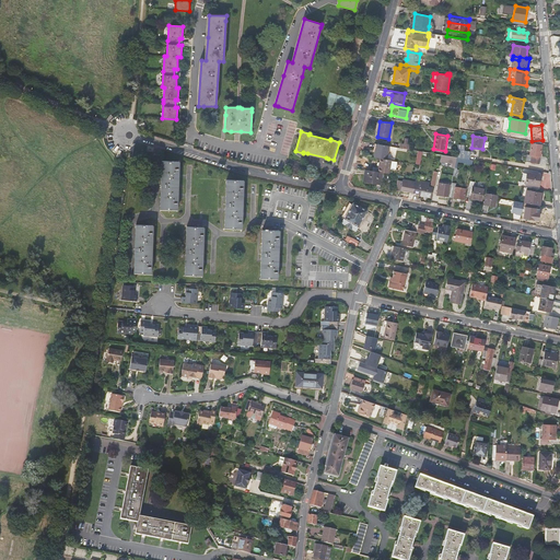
[(409,149),(409,144),(410,138),(407,137),(406,143),(401,143),(400,148),(409,149)]
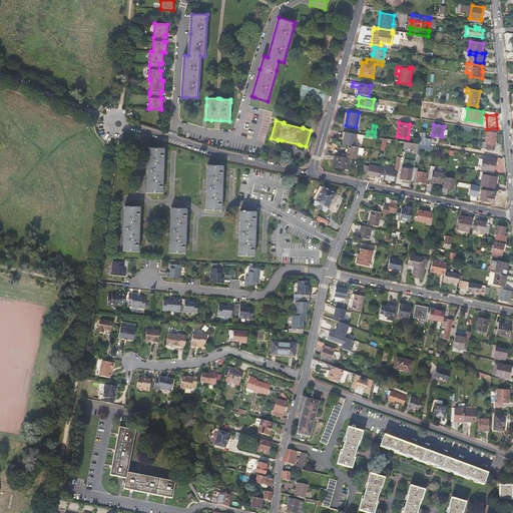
[(355,145),(357,133),(345,131),(343,143),(349,144),(355,145)]
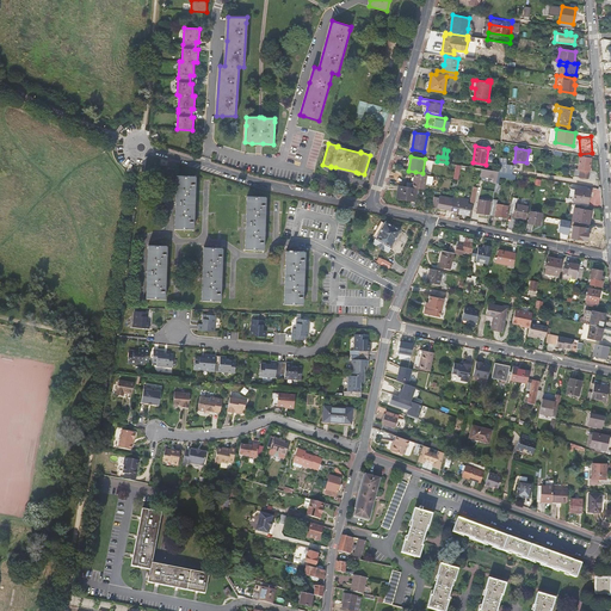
[(579,156),(578,170),(574,168),(573,177),(588,178),(588,171),(590,171),(592,158),(579,156)]
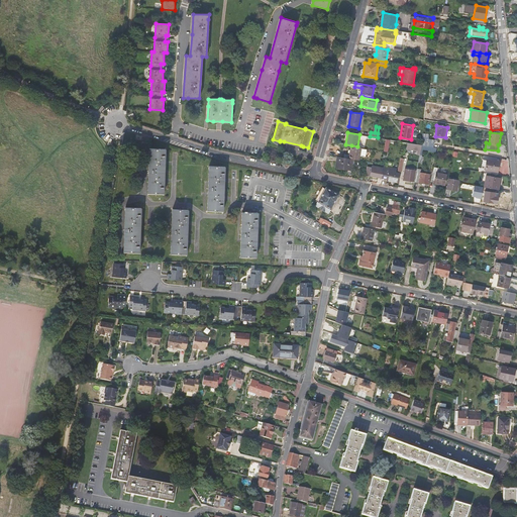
[(434,139),(422,138),(421,145),(433,147),(434,139)]
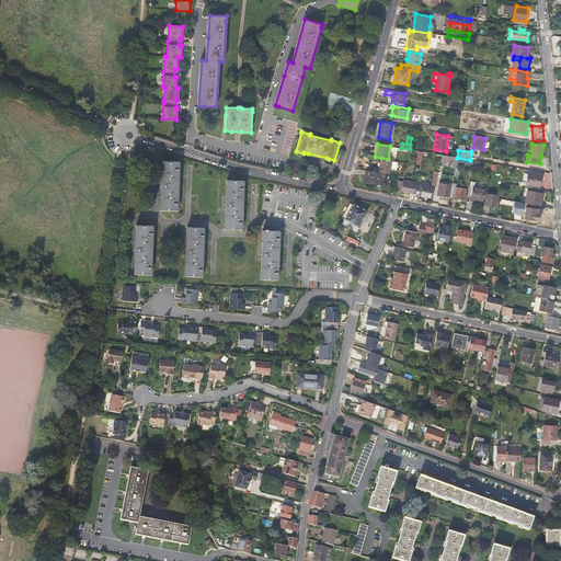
[(441,160),(456,163),(457,158),(442,155),(441,160)]
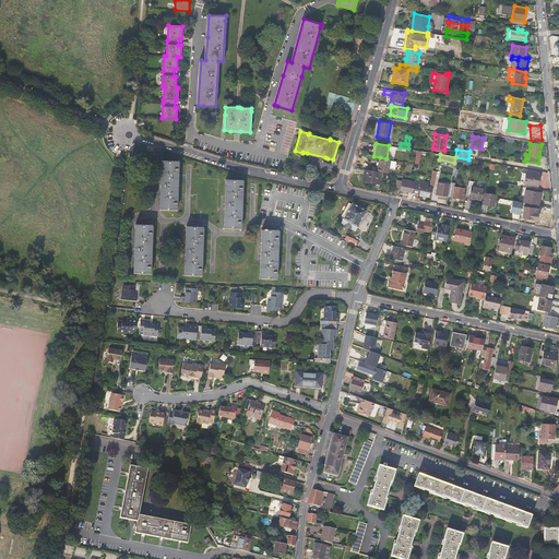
[(377,166),(376,171),(381,171),(389,174),(390,168),(394,169),(395,168),(396,162),(391,161),(391,159),(387,158),(380,157),(379,162),(378,165),(378,166),(377,166)]
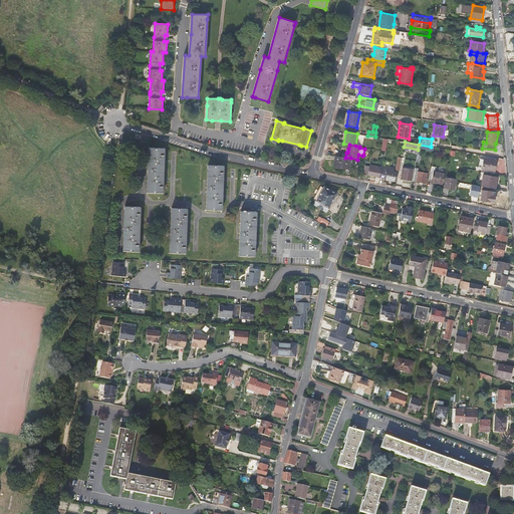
[(148,148),(147,192),(153,193),(163,193),(164,150),(164,149),(148,148)]
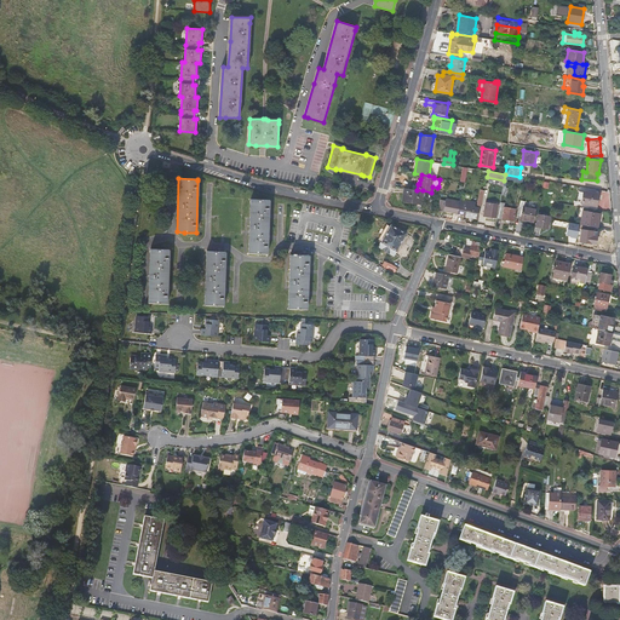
[(409,189),(405,188),(402,201),(420,204),(423,190),(417,190),(409,189)]
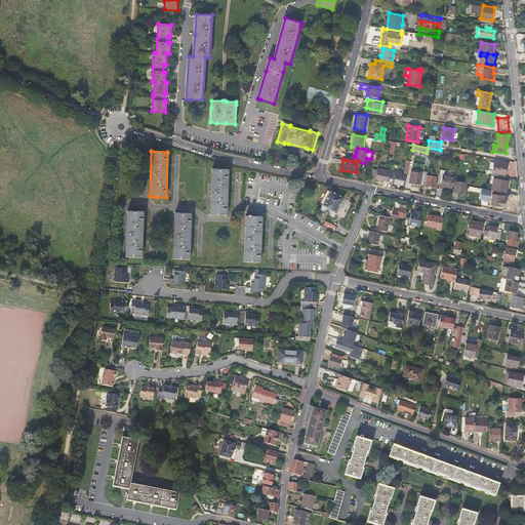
[(492,172),(505,174),(507,164),(494,162),(494,163),(492,172)]
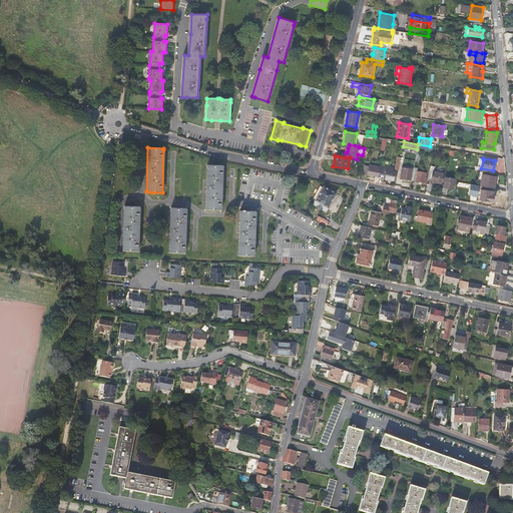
[(222,165),(206,164),(205,208),(208,209),(221,209),(222,165)]
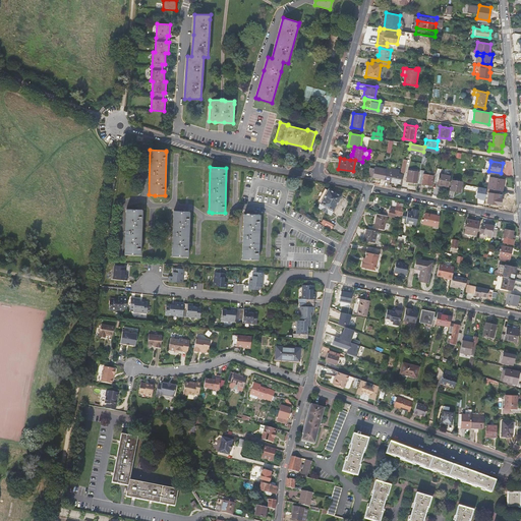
[(386,170),(374,167),(374,169),(370,168),(369,173),(373,174),(372,177),(384,179),(386,170)]
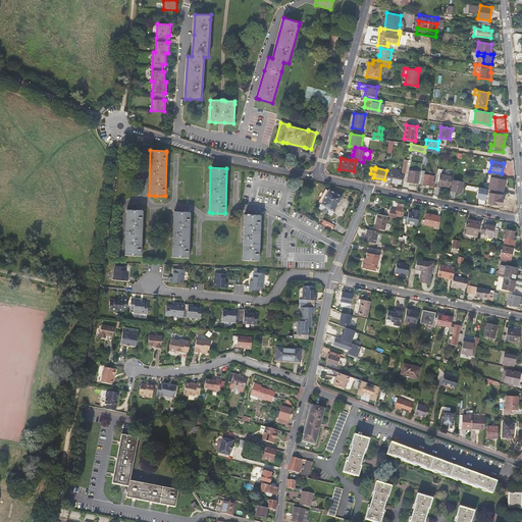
[(386,170),(384,179),(394,181),(394,183),(402,185),(404,175),(398,173),(399,170),(387,168),(386,170)]
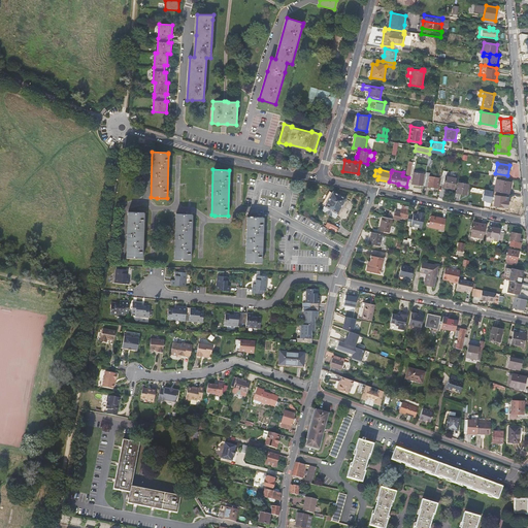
[(455,189),(457,178),(446,176),(447,171),(442,170),(440,185),(443,186),(443,187),(455,189)]
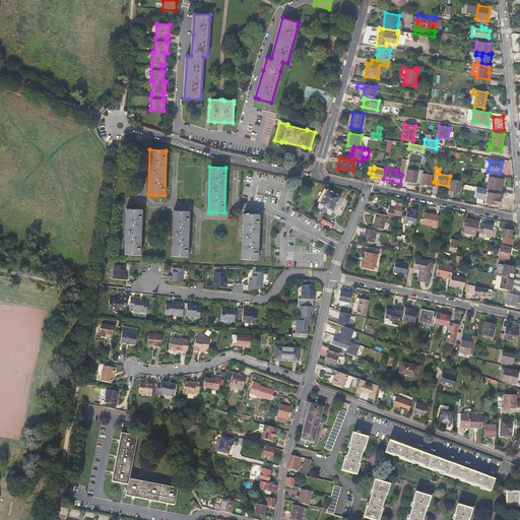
[(416,177),(415,177),(416,171),(407,170),(405,179),(407,179),(406,182),(415,183),(416,177)]
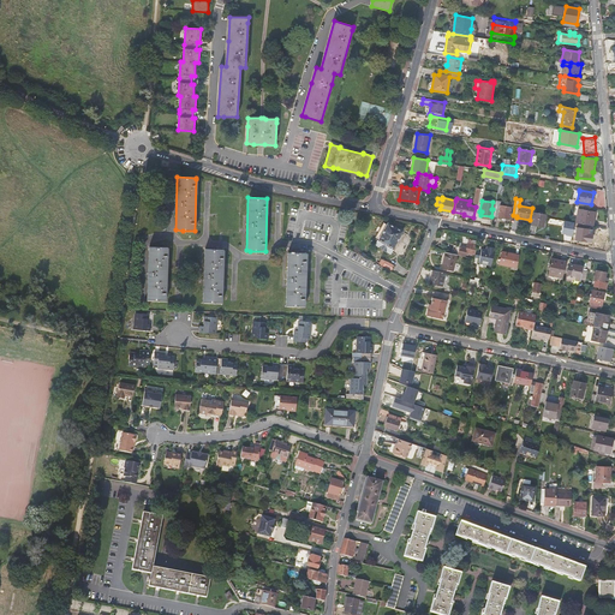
[(496,202),(494,216),(509,219),(512,207),(500,204),(500,203),(496,202)]
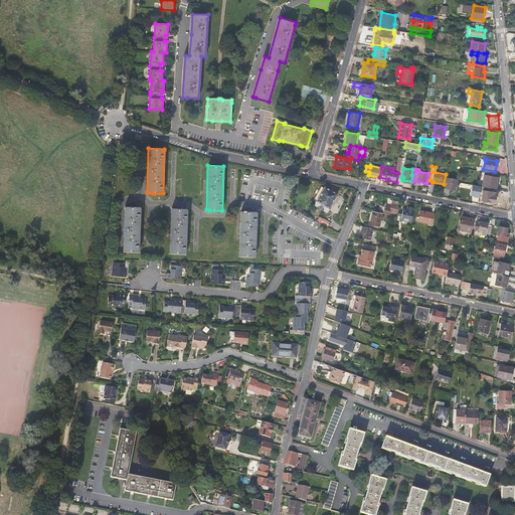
[(482,186),(496,189),(498,178),(484,175),(482,186)]
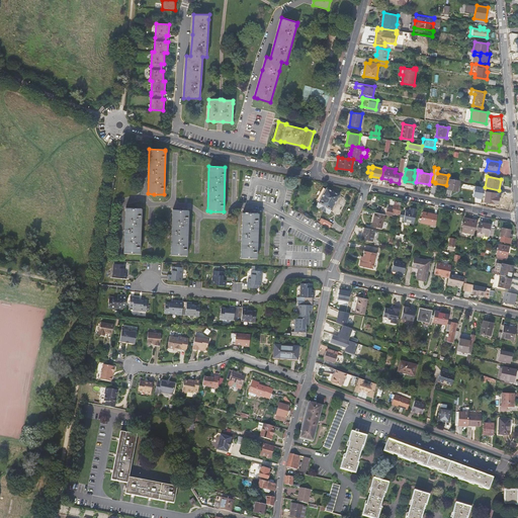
[(459,181),(449,179),(447,189),(457,191),(458,188),(459,188),(460,183),(458,183),(459,181)]
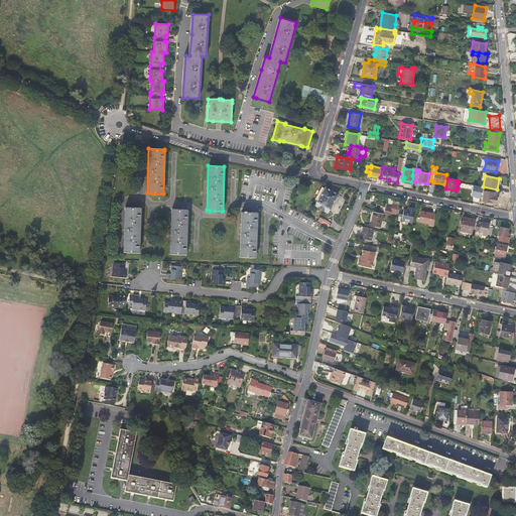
[(472,197),(481,198),(482,185),(473,184),(472,197)]
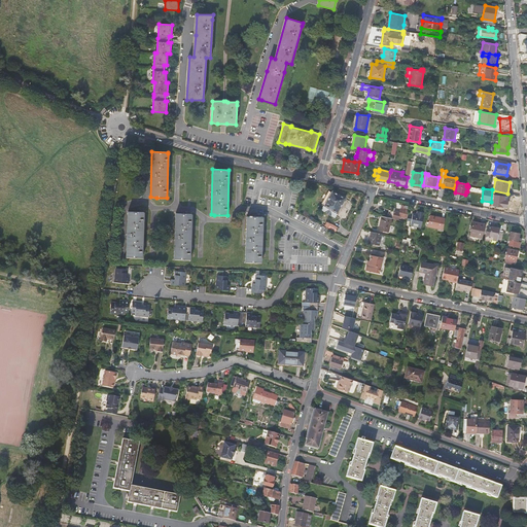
[(345,198),(335,191),(332,194),(330,192),(324,205),(326,206),(323,211),(327,213),(330,215),(331,215),(335,217),(345,198)]
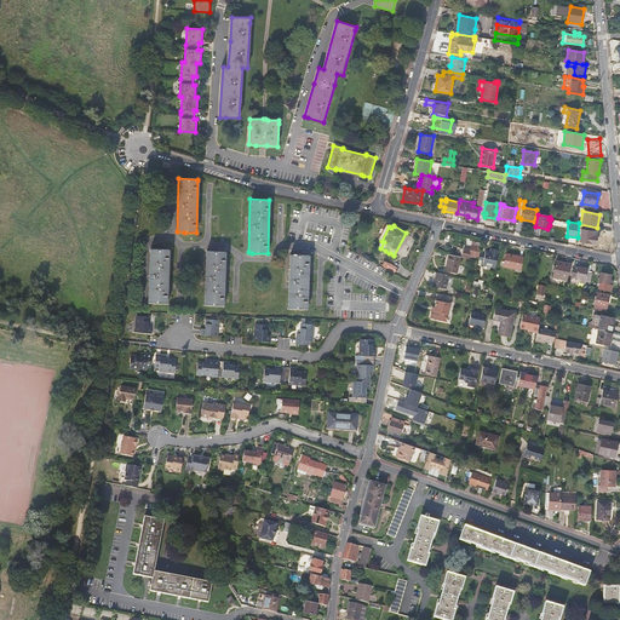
[(593,234),(593,231),(580,229),(579,241),(592,244),(593,236),(593,235),(593,234)]
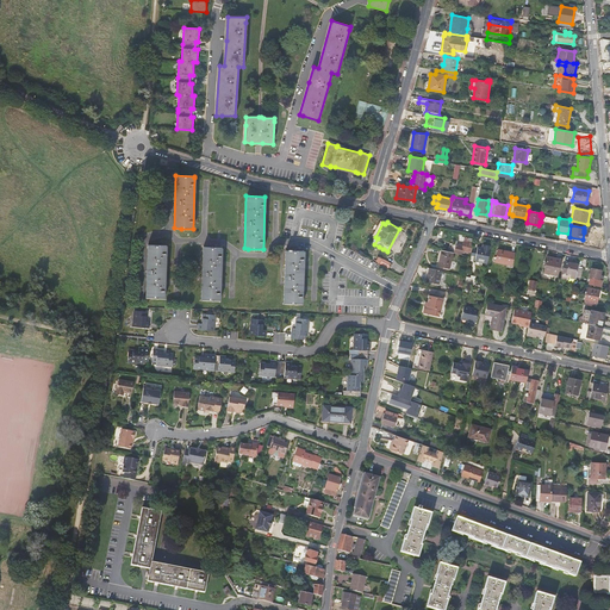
[(460,255),(461,253),(464,253),(464,251),(471,253),(472,242),(472,240),(467,238),(466,242),(464,241),(462,247),(455,244),(454,253),(460,255)]
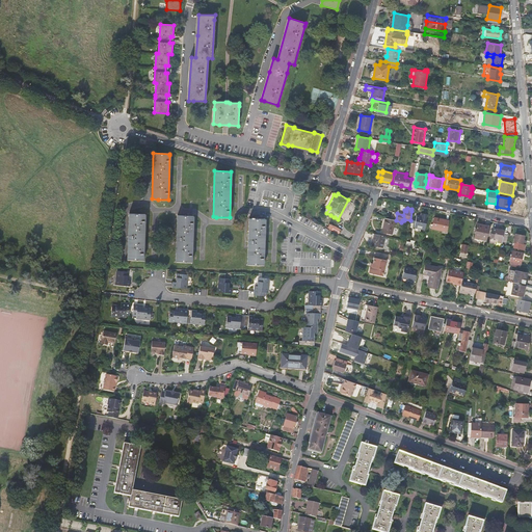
[(128,213),(127,260),(143,260),(145,214),(128,213)]
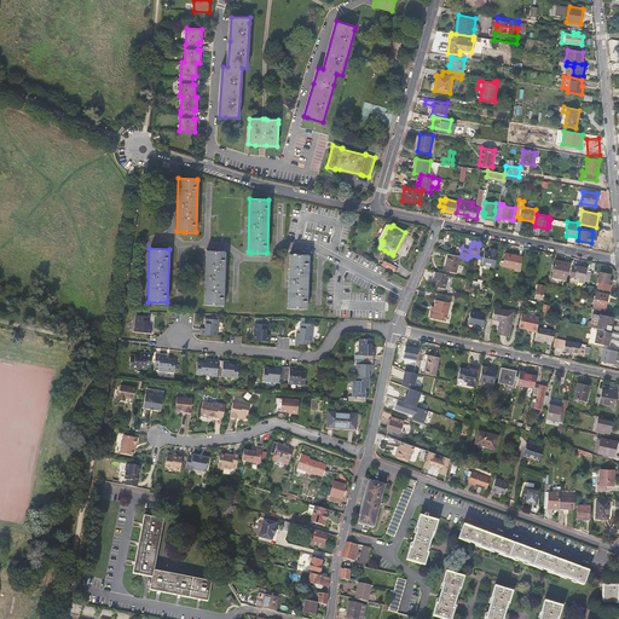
[(484,254),(482,260),(481,264),(495,266),(497,250),(490,249),(490,250),(484,250),(484,254)]
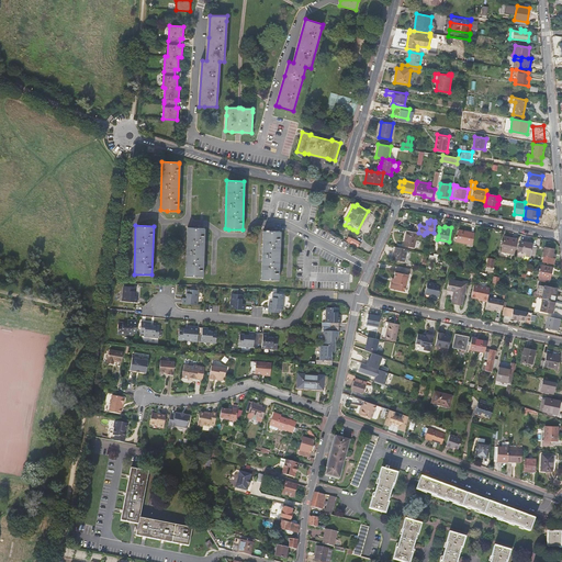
[(187,227),(186,277),(202,277),(204,228),(187,227)]
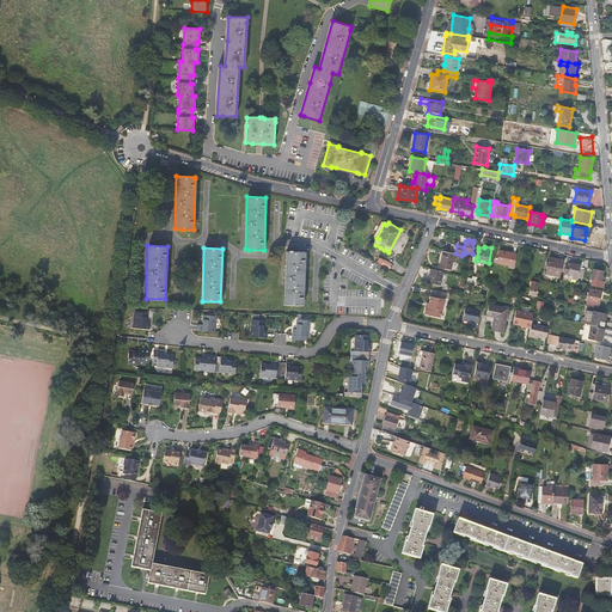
[(496,263),(513,267),(516,254),(500,250),(496,263)]
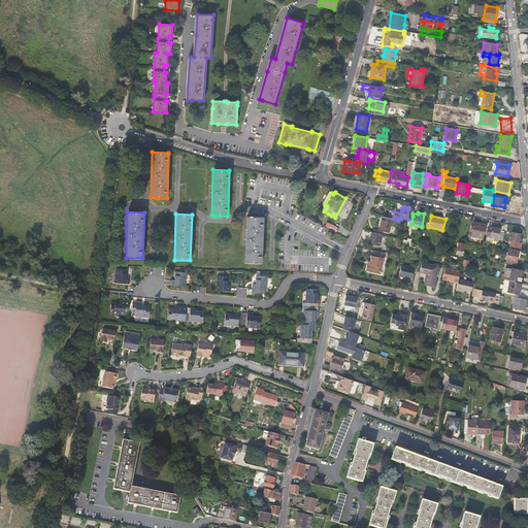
[(246,217),(244,263),(261,263),(263,218),(246,217)]
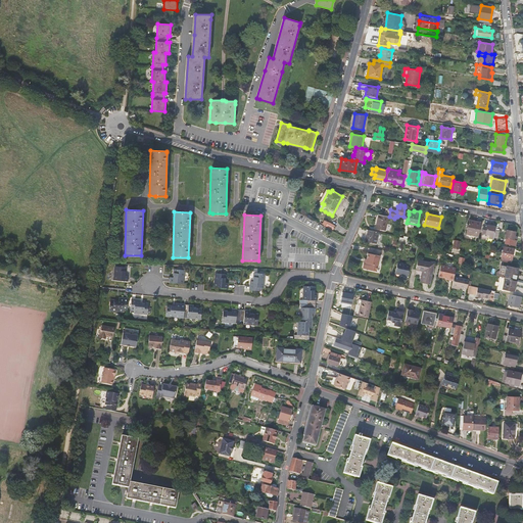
[(388,217),(378,215),(375,228),(385,230),(388,217)]
